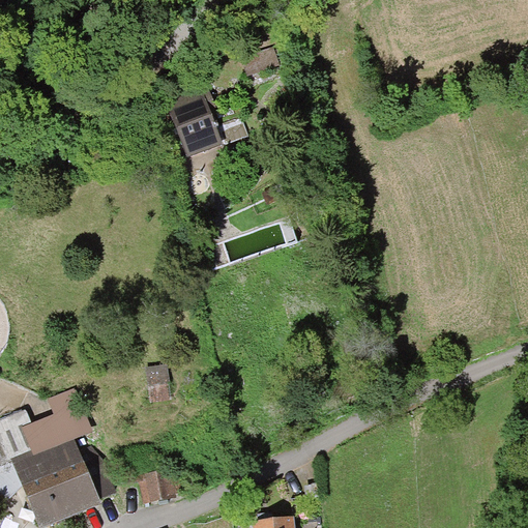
[(186,157),(247,136),(233,97),(215,105),(207,82),(165,98),(170,113),(186,157)]
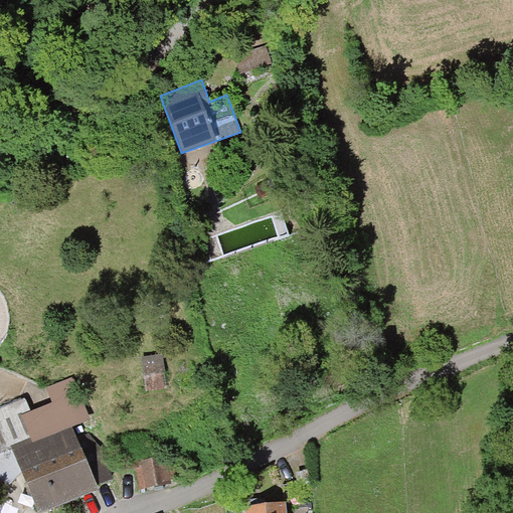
[(142,387),(166,386),(164,355),(141,356),(142,387)]
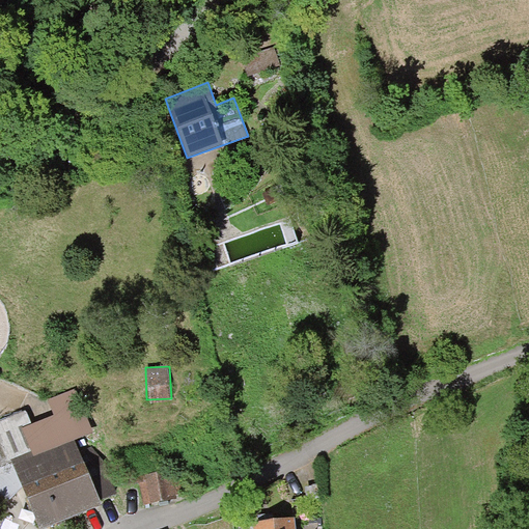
[(39,527),(98,503),(95,498),(112,493),(93,444),(82,449),(77,436),(93,429),(78,388),(53,397),(59,413),(30,424),(25,410),(0,418),(0,463),(11,458),(28,500),(39,527)]
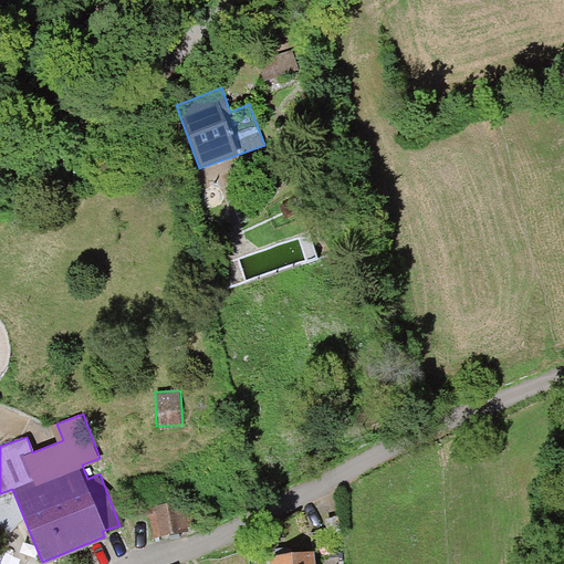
[(150,536),(196,526),(190,499),(144,509),(150,536)]
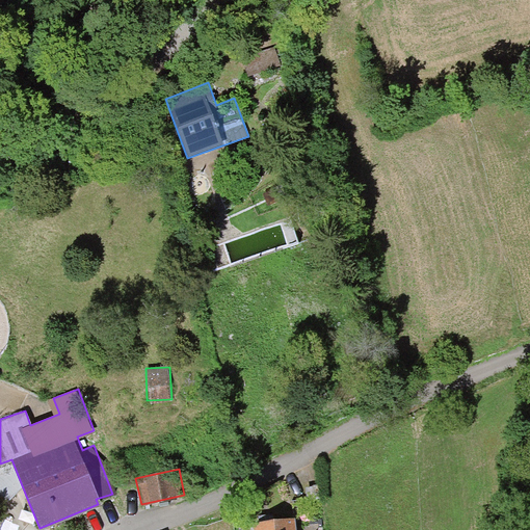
[(295,529),(294,518),(269,521),(255,523),(256,529),(295,529)]
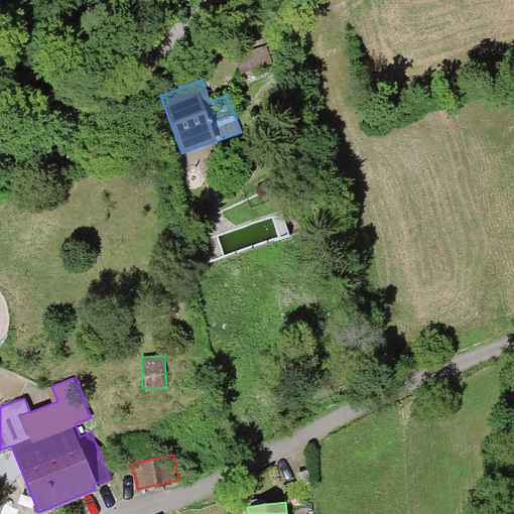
All buildings are outlined.
